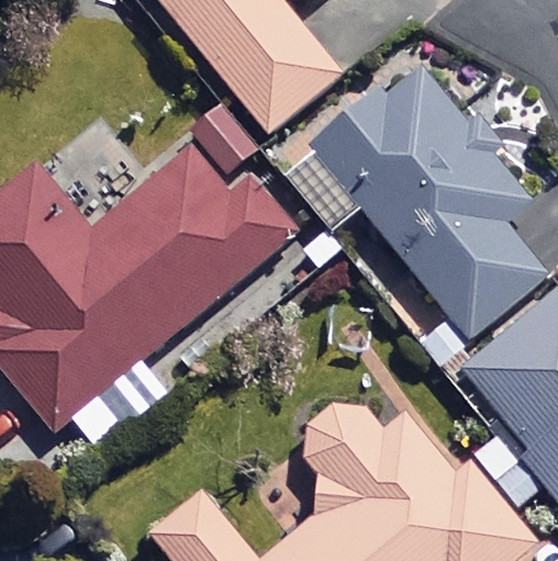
[(158,0),(267,133),(357,59),(310,0),(158,0)]
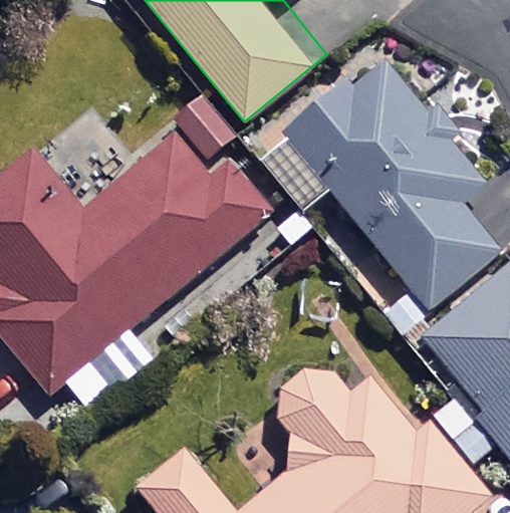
[(486,183),(380,55),(264,152),(293,188),(313,172),(427,308),(496,251),(459,205),(486,183)]
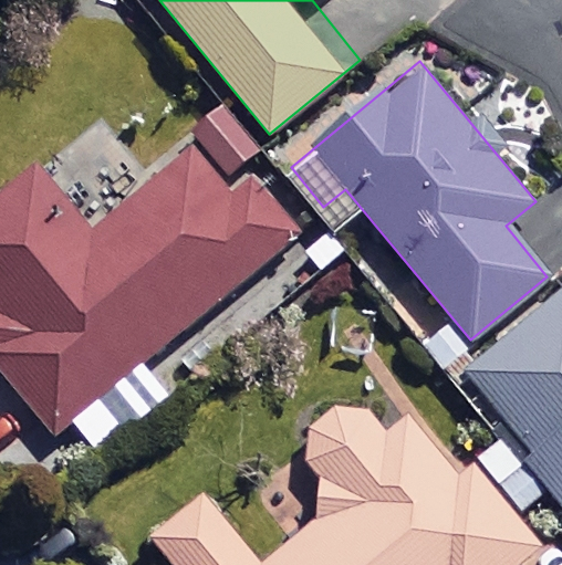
[(229,195),(195,152),(94,233),(37,165),(0,195),(0,367),(54,435),(304,230),(257,171),(229,195)]
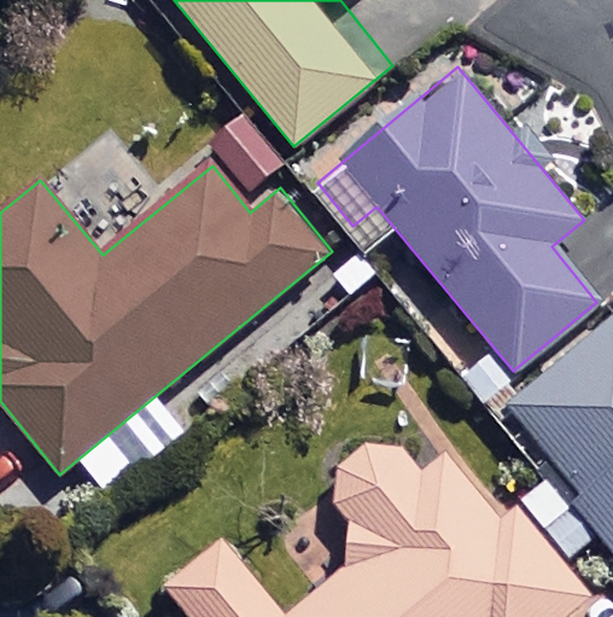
[(612,320),(508,401),(612,537),(612,320)]
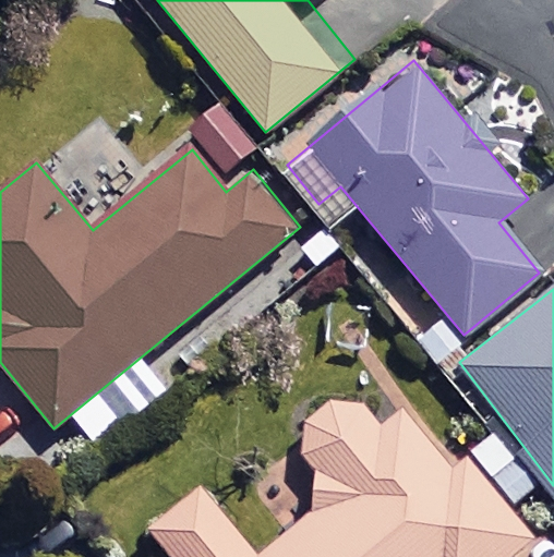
[(378,428),(349,392),(291,439),(316,469),(313,510),(259,555),(202,487),(149,530),(171,556),(508,556),(528,542),(412,400),(378,428)]
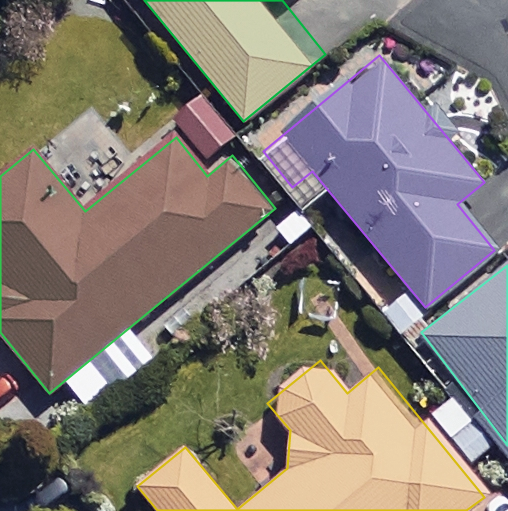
All buildings are outlined.
